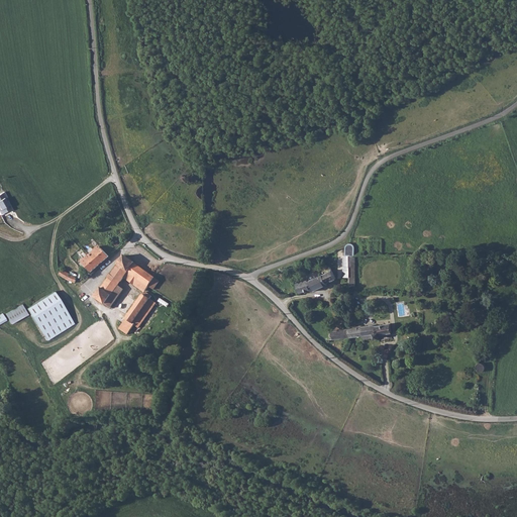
[(0,216),(13,210),(5,193),(0,194),(0,216)]
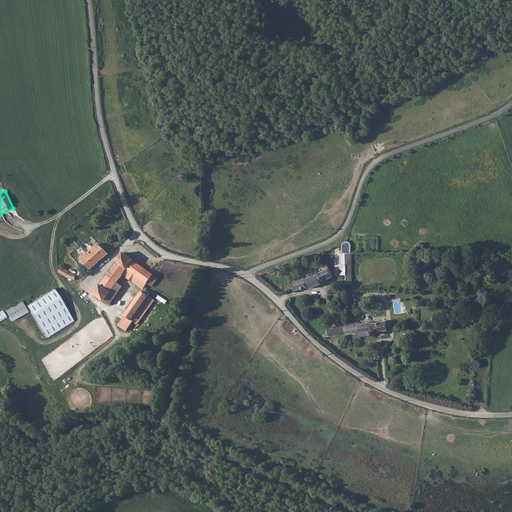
[(105,251),(99,244),(97,241),(92,245),(94,248),(91,251),(88,248),(82,254),(90,264),(105,251)]
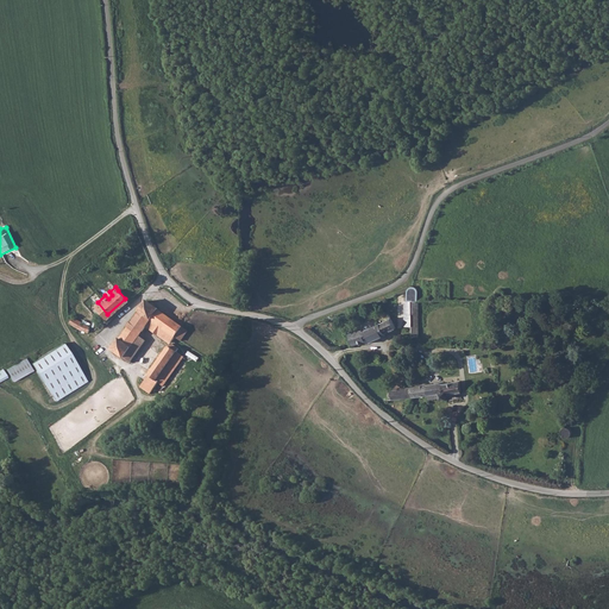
[(170,339),(180,326),(156,309),(157,308),(145,300),(137,311),(137,312),(120,337),(119,336),(112,346),(127,357),(142,338),(138,334),(142,330),(145,332),(151,326),(170,339)]
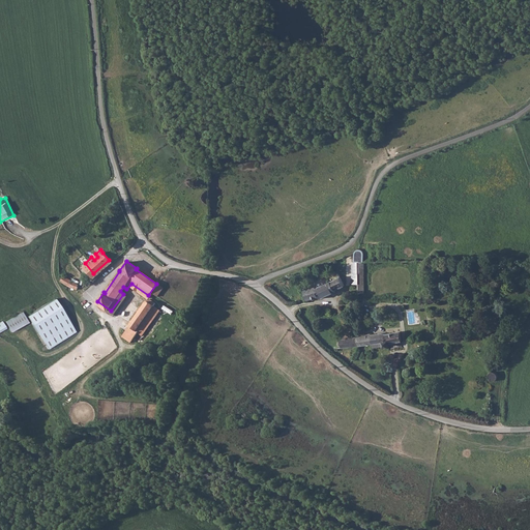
[(91,274),(93,273),(85,263),(82,265),(91,274)]
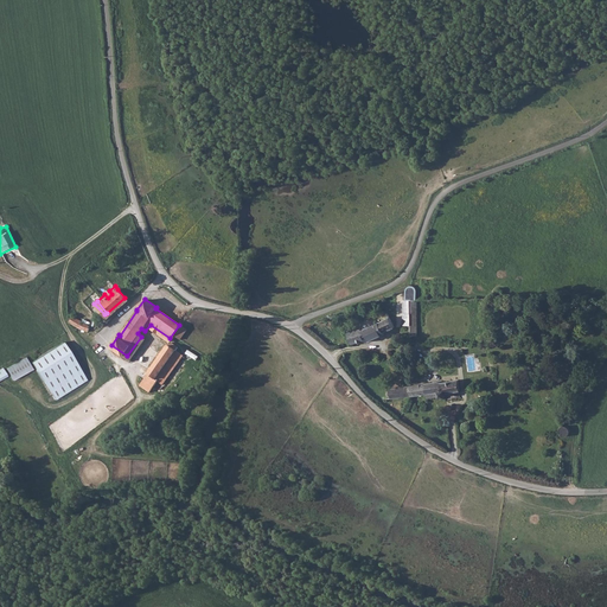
[(90,323),(74,312),(70,317),(87,327),(90,323)]
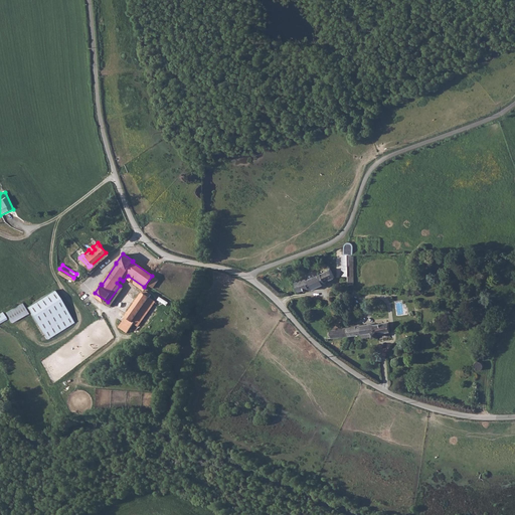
[(86,273),(89,268),(82,265),(79,270),(86,273)]
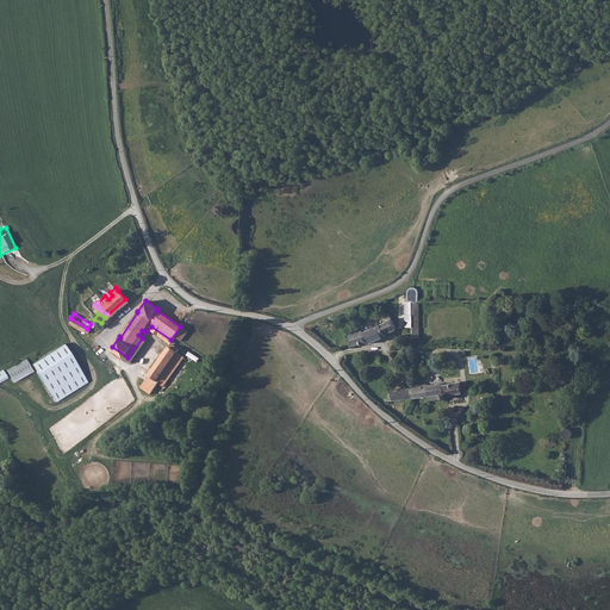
[(371,343),(396,329),(391,317),(388,318),(388,322),(366,334),(350,335),(350,344),(365,342),(371,343)]
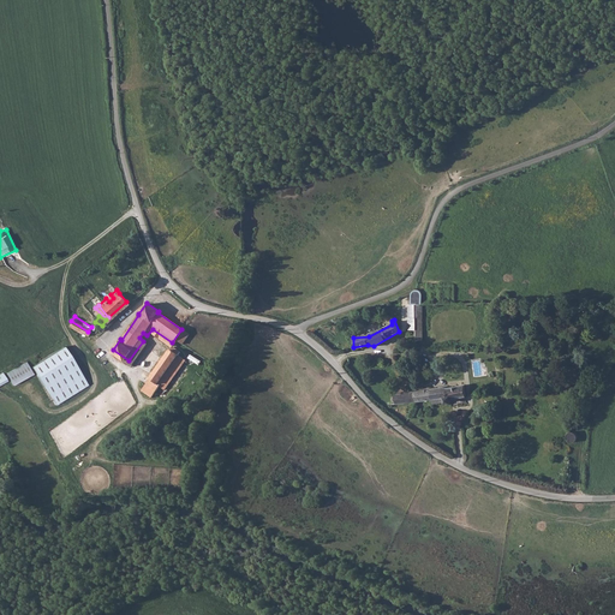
[(88,386),(64,348),(31,369),(55,406),(88,386)]
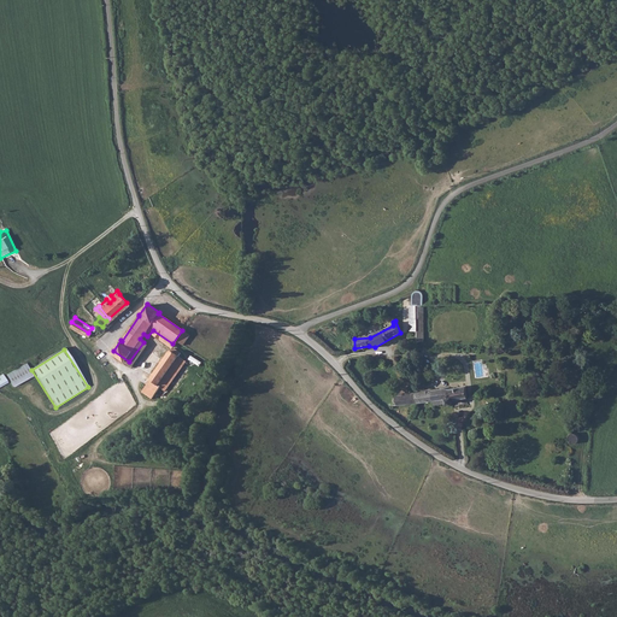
[(183,360),(170,351),(148,378),(163,388),(183,360)]
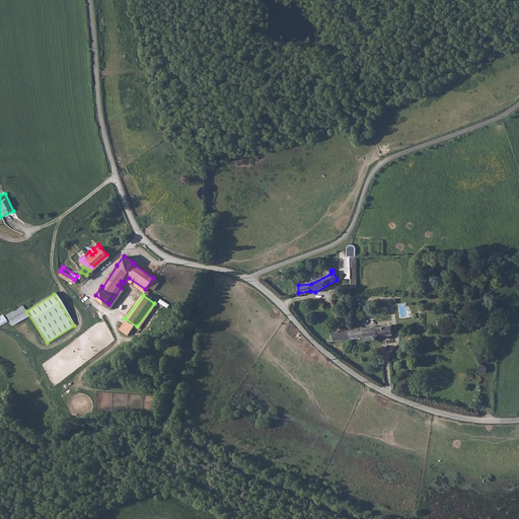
[(11,325),(27,315),(21,305),(5,314),(11,325)]
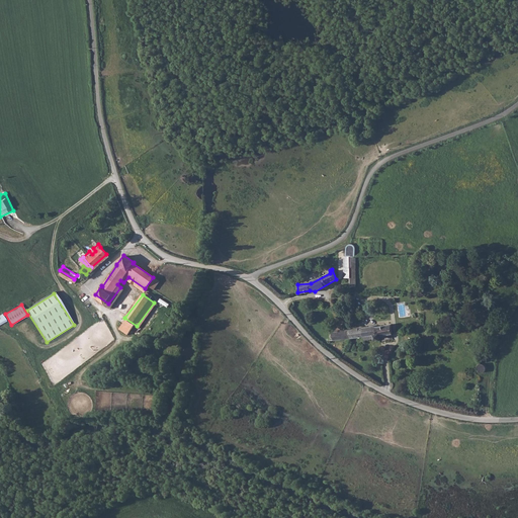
[(137,326),(124,318),(119,325),(131,334),(137,326)]
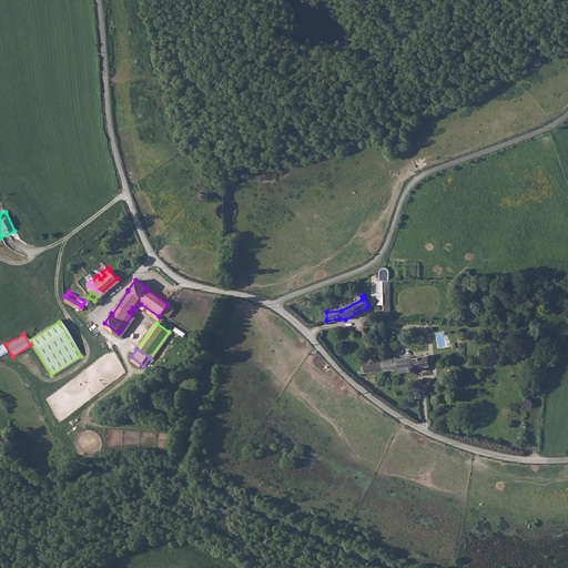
[(381,371),(395,369),(398,368),(399,373),(409,372),(416,372),(416,369),(415,367),(423,366),(430,365),(429,355),(407,359),(407,358),(407,357),(383,361),(364,362),(365,364),(356,365),(358,374),(372,373),(381,371)]
